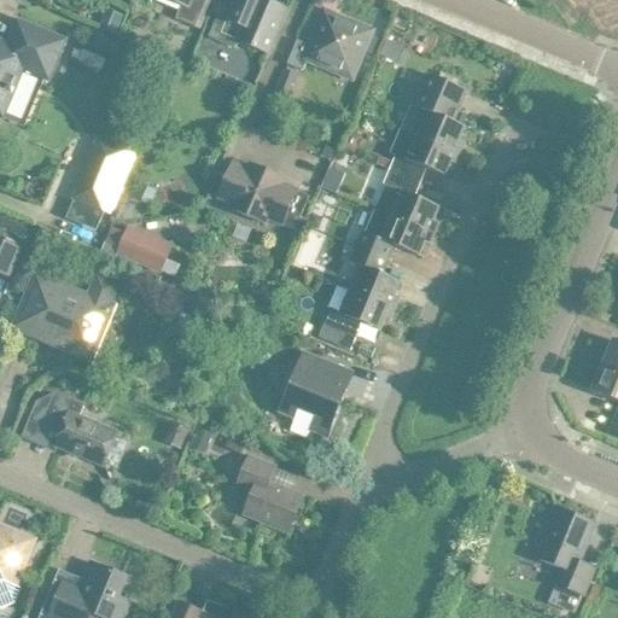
[(168,0),(180,5),(174,18),(194,27),(205,0),(168,0)]
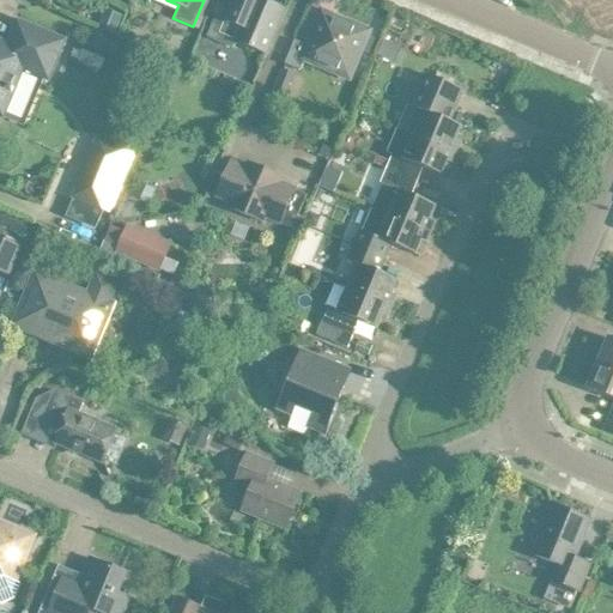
[(214,17),(206,37),(232,48),(235,41),(265,54),(280,18),(267,12),(271,4),(267,2),(268,0),(226,0),(219,19),(214,17)]
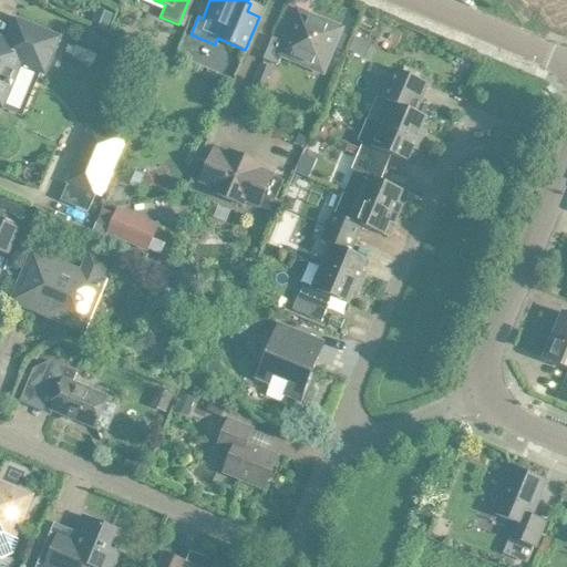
[(338,30),(297,12),(285,43),(272,38),(264,59),(276,64),(280,54),(321,71),(331,48),(341,51),(347,38),(337,33),(338,30)]
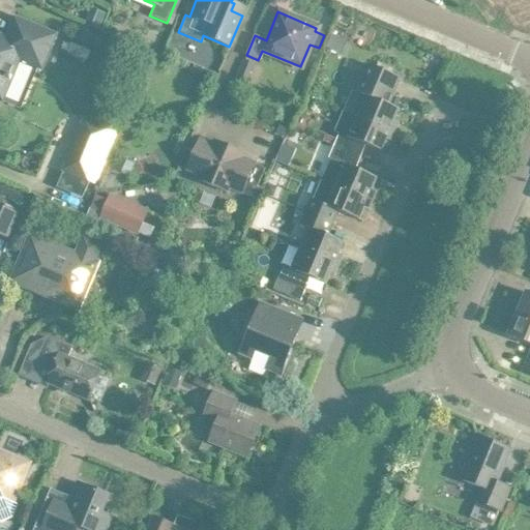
[(0,97),(17,58),(40,68),(54,35),(15,19),(5,40),(0,38),(0,97)]
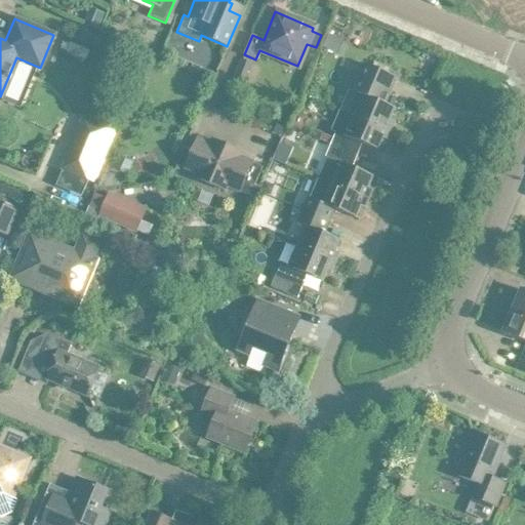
[(349,89),(340,110),(390,130),(394,122),(389,120),(394,108),(385,105),(396,78),(363,65),(353,91),(349,89)]
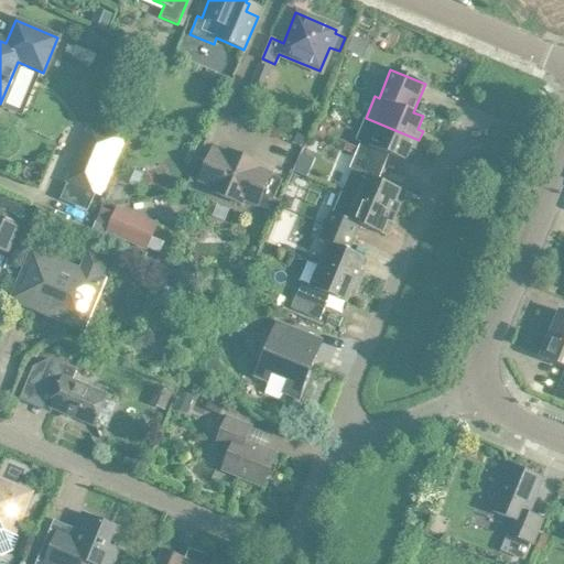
[(356,140),(360,142),(355,155),(382,167),(388,154),(404,161),(410,149),(414,150),(419,140),(366,118),(356,140)]
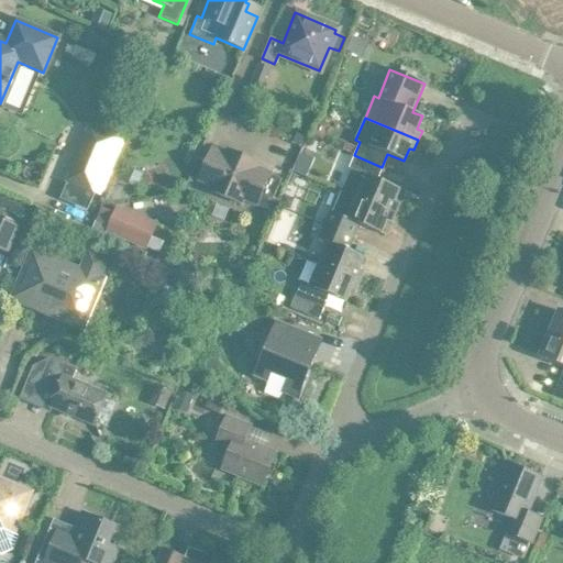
[(67,180),(99,195),(121,142),(89,129),(67,180)]
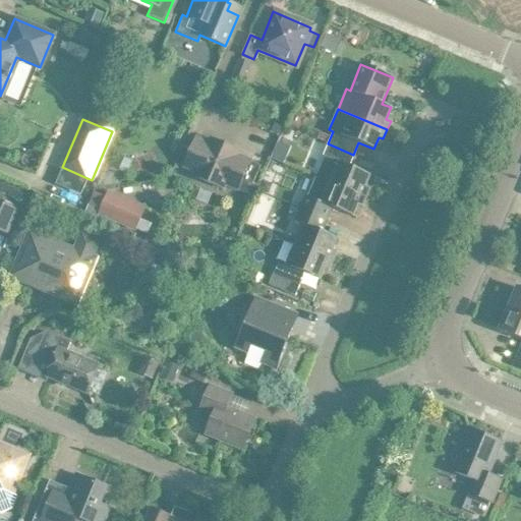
[(195,137),(183,167),(195,172),(193,176),(224,189),(225,185),(237,190),(242,179),(251,183),(258,166),(249,162),(250,160),(238,155),(239,152),(210,138),(208,142),(195,137)]
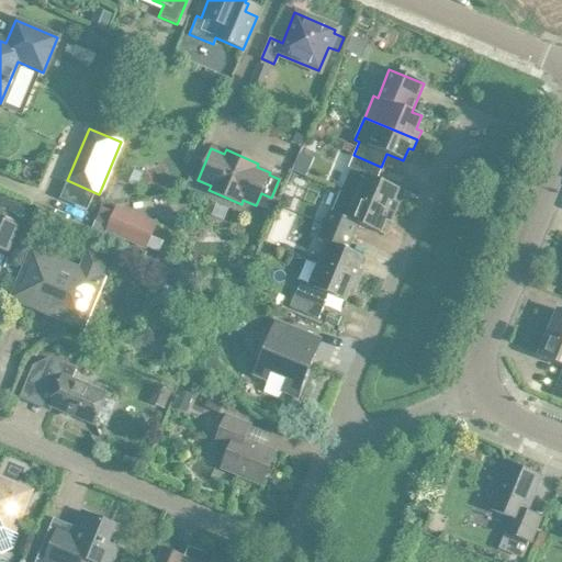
[(381,167),(353,155),(348,168),(350,169),(340,191),(394,213),(397,203),(393,201),(398,189),(375,179),(381,167)]
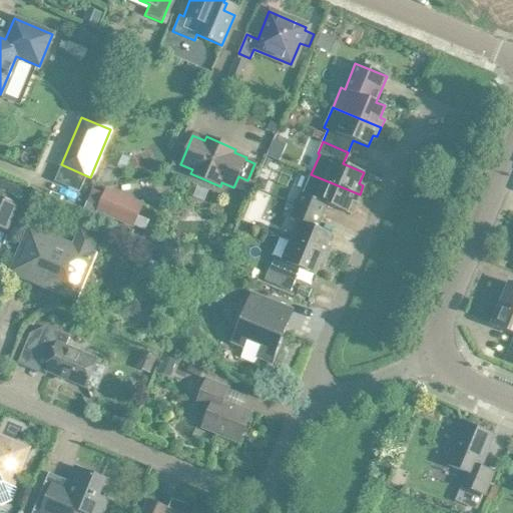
[(108,164),(122,170),(123,170),(128,157),(114,151),(113,153),(108,164)]
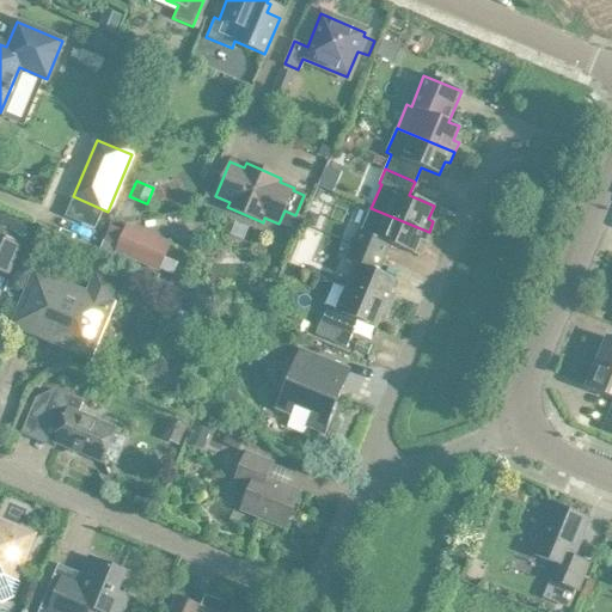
[(424,243),(429,232),(371,208),(361,232),(359,231),(353,245),(383,258),(389,244),(414,254),(420,240),(424,243)]
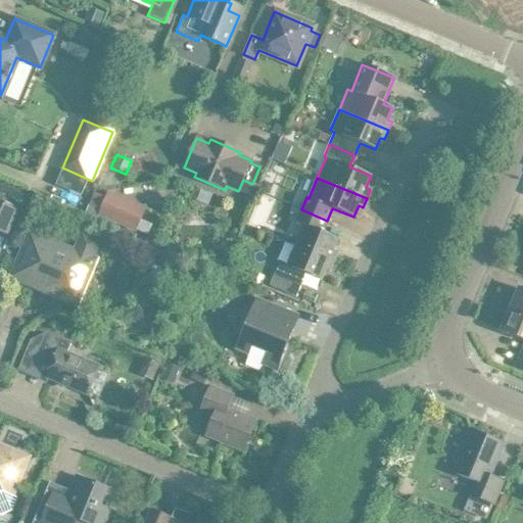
[(108,193),(99,217),(136,231),(145,208),(108,193)]
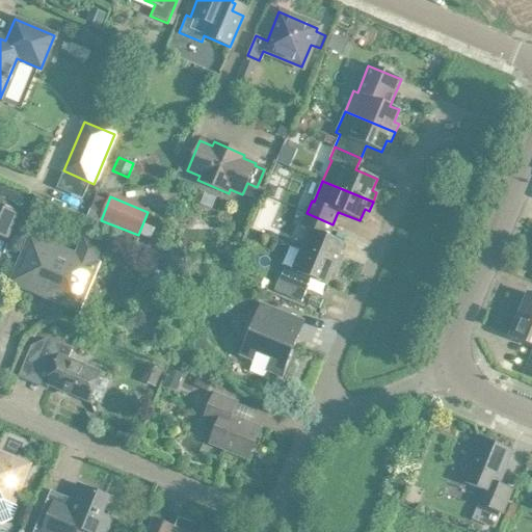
[(34,206),(25,202),(19,215),(28,219),(34,206)]
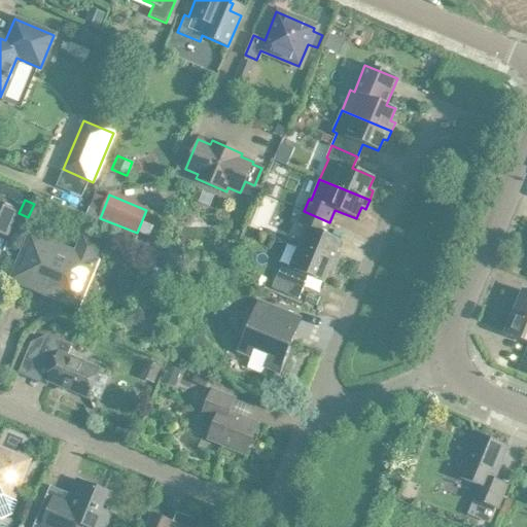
[(15,212),(0,205),(0,233),(6,236),(15,212)]
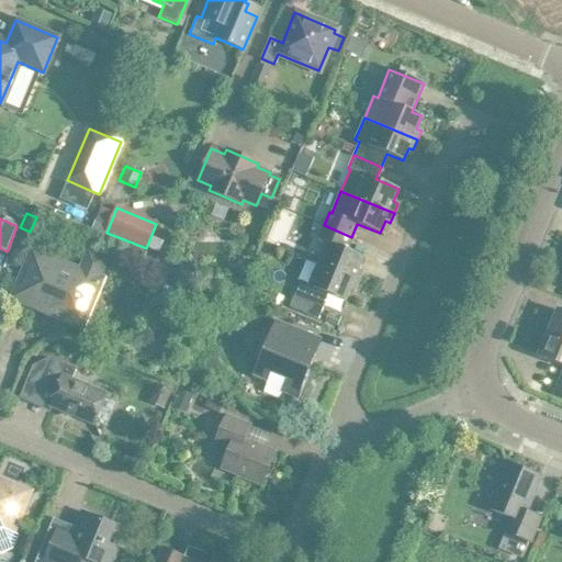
[(317,263),(358,281),(362,271),(358,269),(362,257),(346,249),(351,237),(324,225),(318,238),(326,242),(317,263)]
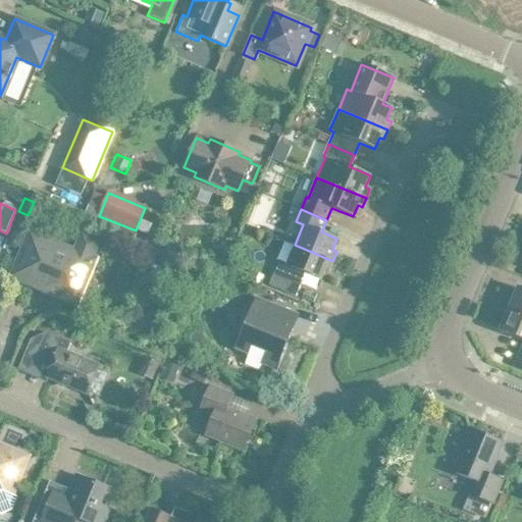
[(75,302),(93,260),(90,259),(96,243),(94,240),(84,236),(81,237),(73,252),(30,233),(12,276),(75,302)]
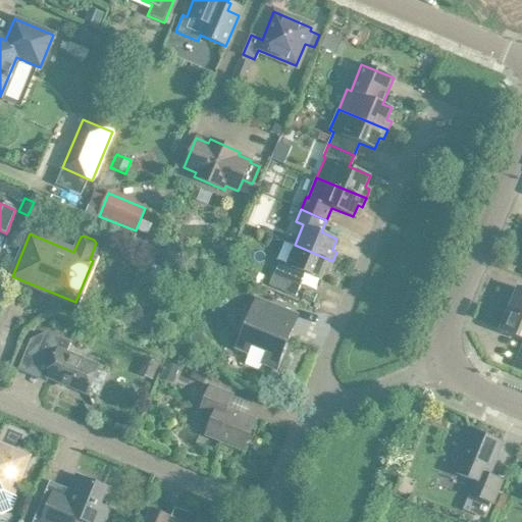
[(328,270),(332,261),(295,245),(285,265),(278,262),(273,274),(300,285),(305,273),(319,279),(324,268),(328,270)]
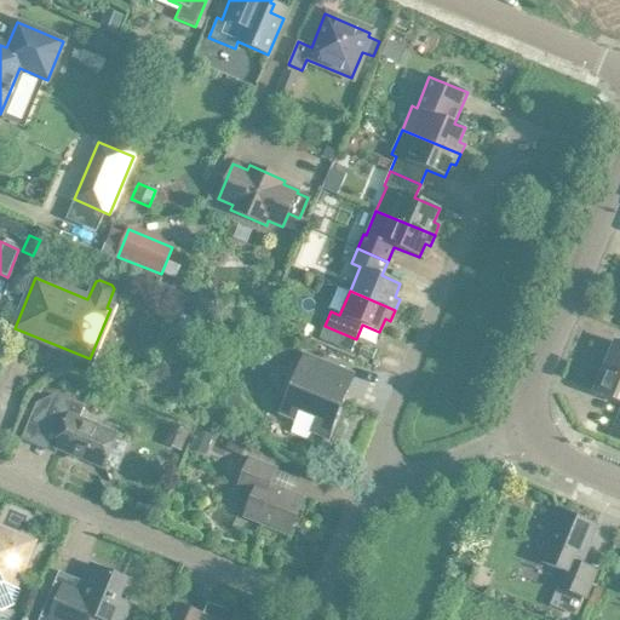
[(603,367),(619,373),(619,344),(614,342),(603,367)]
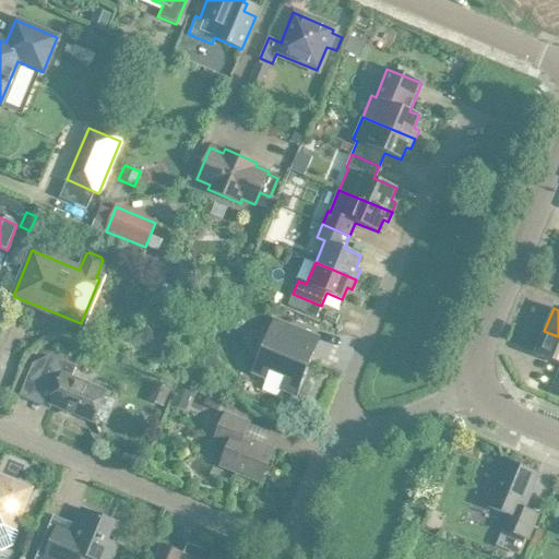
[(274,320),(250,377),(264,382),(263,387),(277,392),(280,389),(295,395),(318,339),(274,320)]
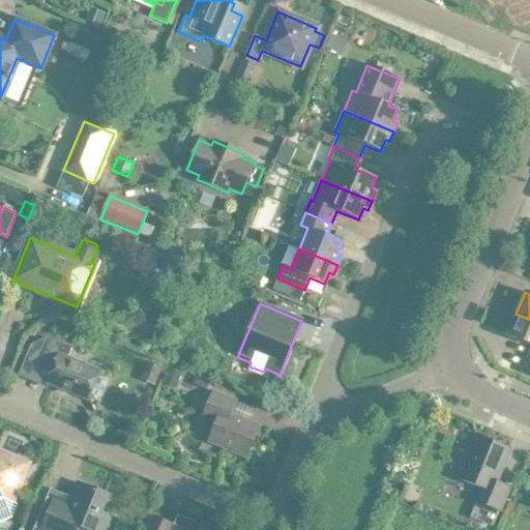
[(529,319),(516,314),(507,335),(529,344),(529,350),(522,371),(529,374),(529,319)]
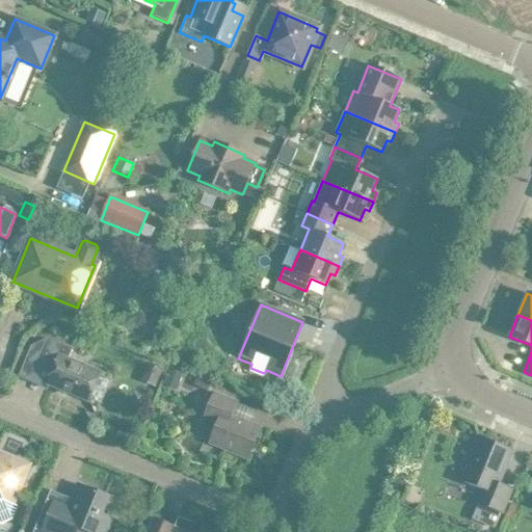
[(68,358),(72,347),(47,337),(30,345),(18,376),(47,389),(48,386),(87,401),(99,372),(68,358)]
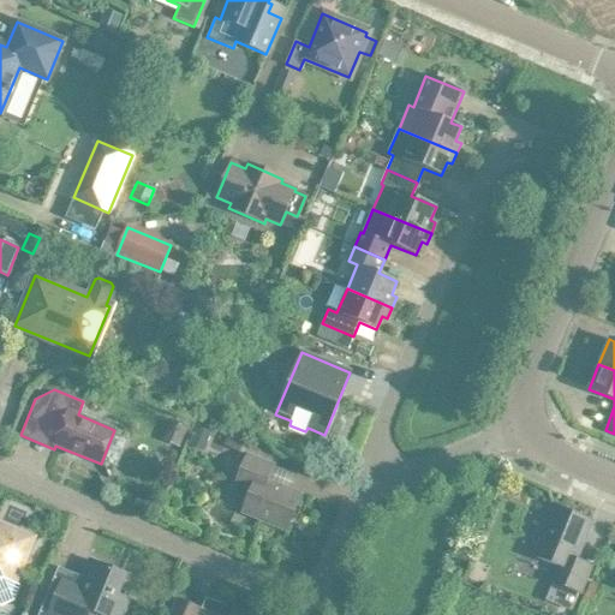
[(179,447),(186,429),(169,422),(162,441),(179,447)]
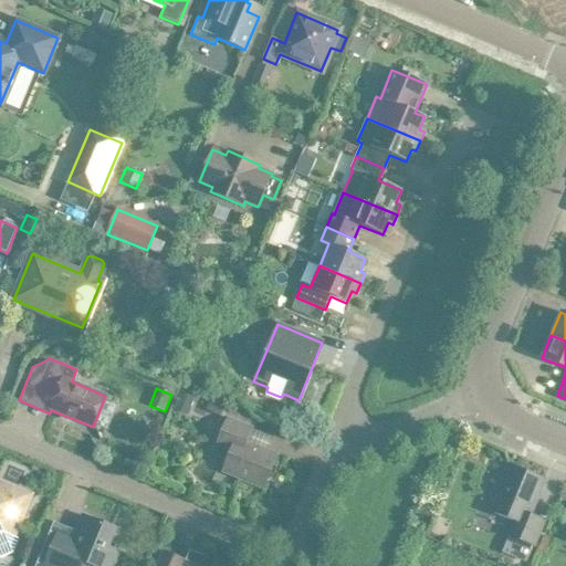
[(194,399),(180,394),(173,410),(187,416),(194,399)]
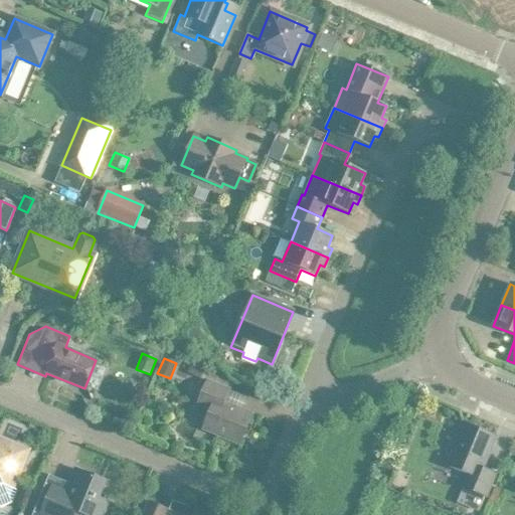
[(196,404),(209,410),(202,428),(239,444),(251,415),(223,403),(229,390),(206,381),(196,404)]
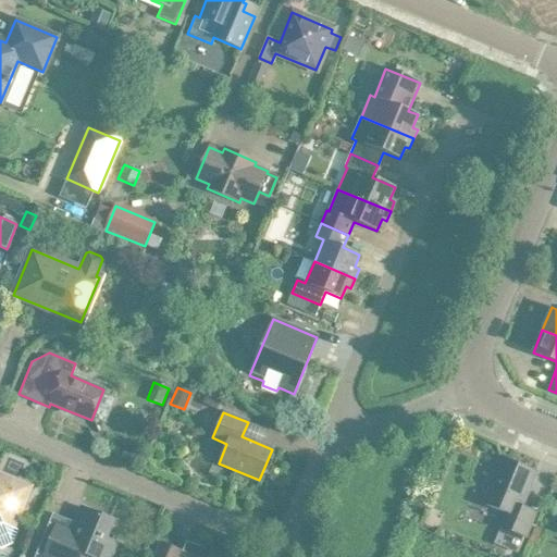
[(524,537),(535,512),(520,506),(534,472),(497,456),(485,484),(493,487),(485,505),(505,512),(499,527),(524,537)]
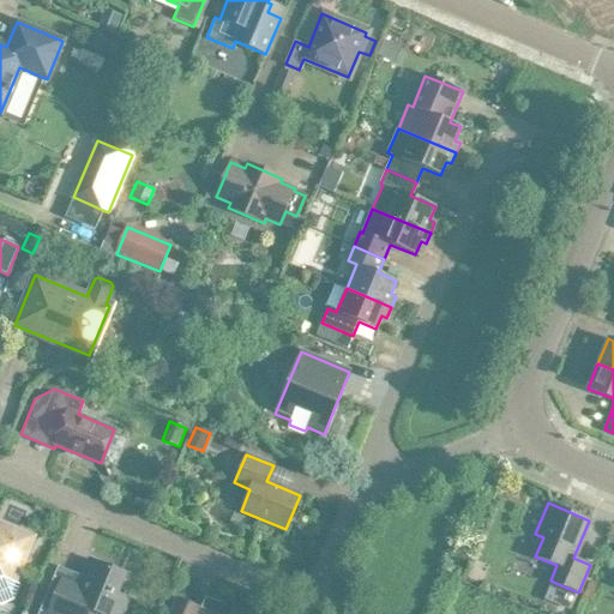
[(0,605),(13,600),(19,585),(14,583),(34,536),(0,522),(0,605)]
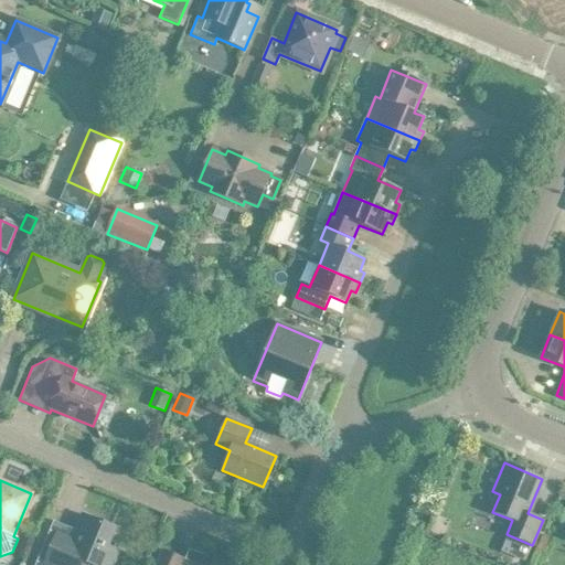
[(108,544),(115,529),(83,514),(72,540),(56,533),(44,564),(45,564),(81,564),(83,562),(91,564),(112,564),(118,551),(110,547),(108,544)]
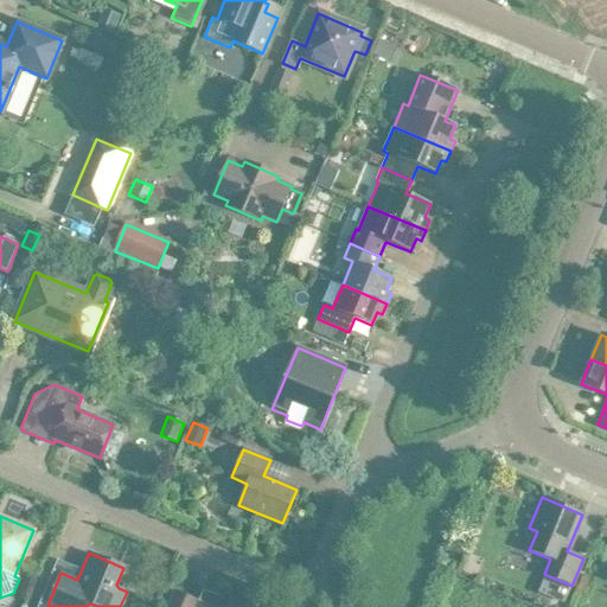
[(212,606),(174,590),(167,606),(244,606),(222,598),(217,606),(212,606)]
